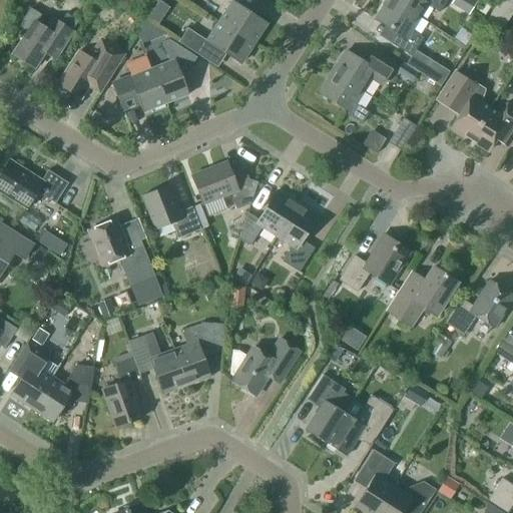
[(419,17),(391,0),(387,0),(376,19),(398,33),(392,43),(412,56),(423,38),(411,30),(419,17)]
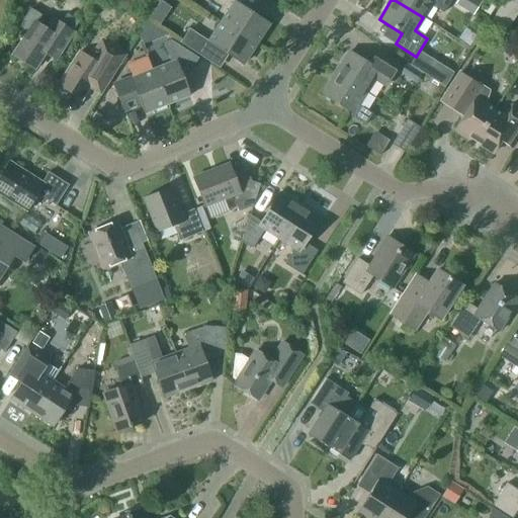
[(395,0),(423,17),(431,5),(444,12),(451,0),(395,0)]
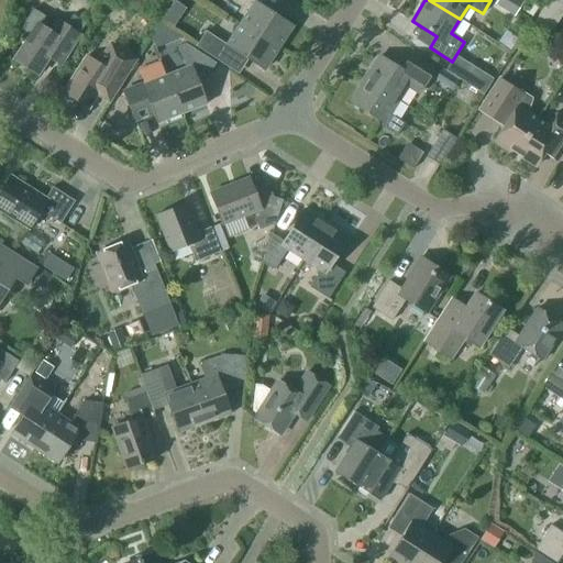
[(497,0),(495,4),(515,15),(523,0),(497,0)]
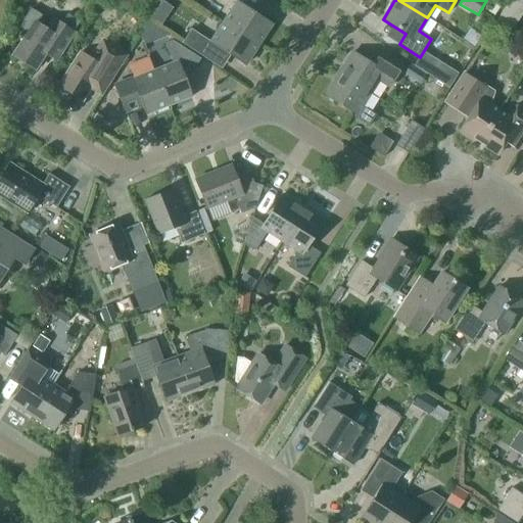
[(522,0),(509,0),(494,22),(511,32),(522,11),(522,0)]
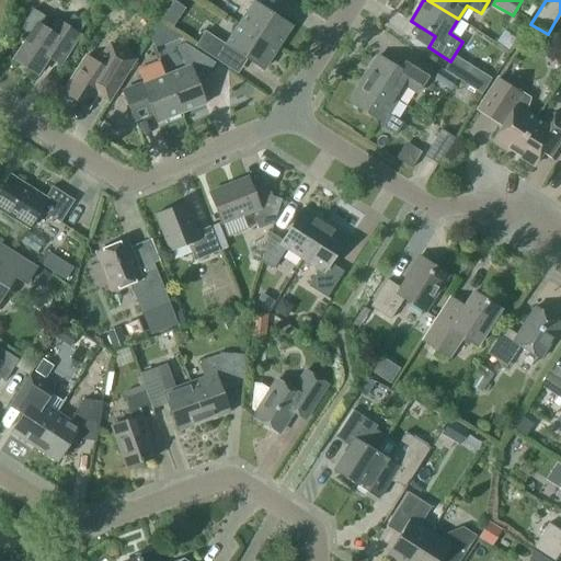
[(521,10),(530,16),(536,7),(527,1),(521,10)]
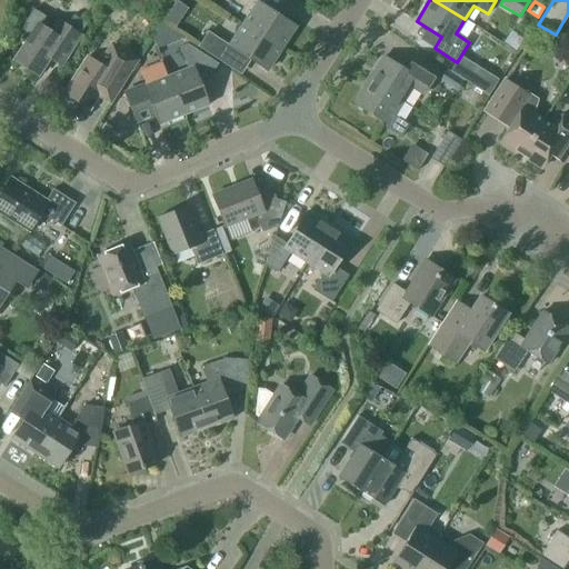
[(258,2),(243,23),(281,48),(296,27),(258,2)]
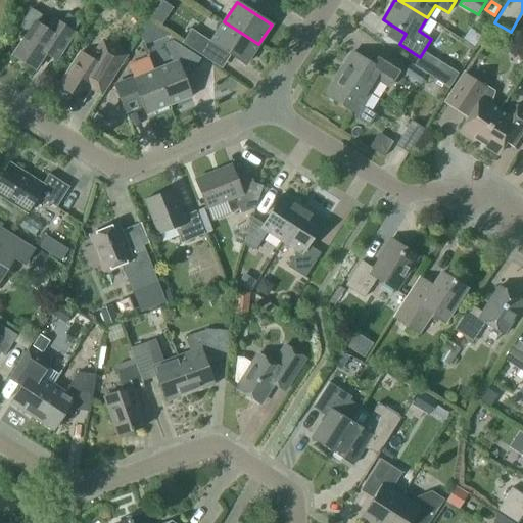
[(56,60),(74,33),(73,32),(80,21),(67,14),(60,25),(55,21),(49,32),(37,24),(42,15),(31,8),(19,27),(28,32),(12,55),(35,69),(45,53),(56,60)]
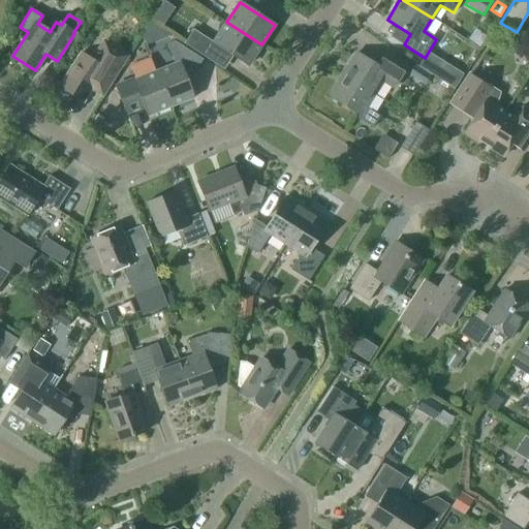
[(248,65),(261,44),(226,22),(213,42),(193,29),(184,43),(215,64),(224,50),(248,65)]
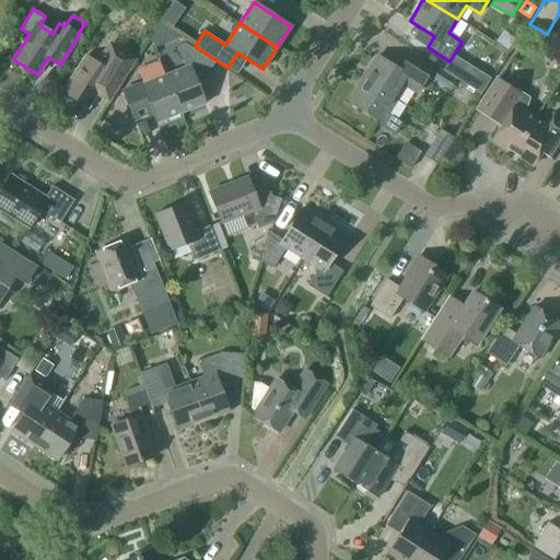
[(85,56),(62,91),(89,107),(96,95),(107,103),(136,59),(108,43),(96,62),(85,56)]
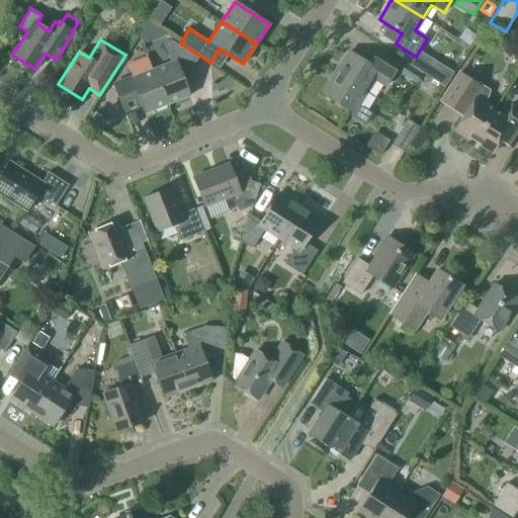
[(171,62),(154,70),(167,104),(190,95),(181,71),(193,66),(198,59),(171,39),(163,42),(171,62)]
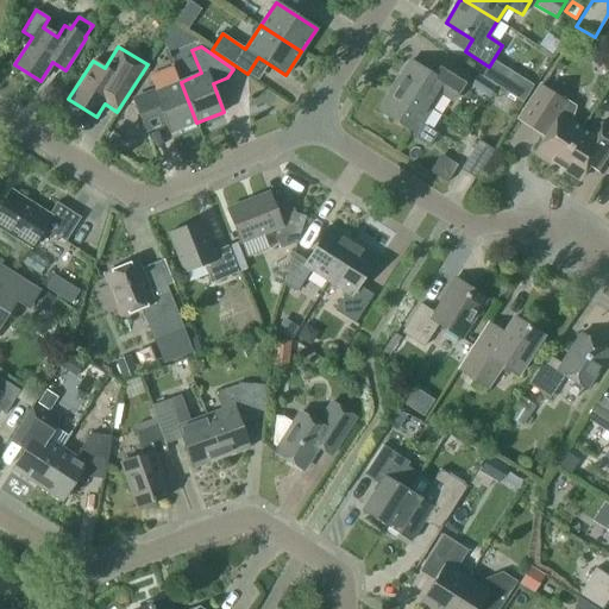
[(435,76),(410,61),(395,86),(431,108),(441,93),(453,101),(469,75),(445,60),(435,76)]
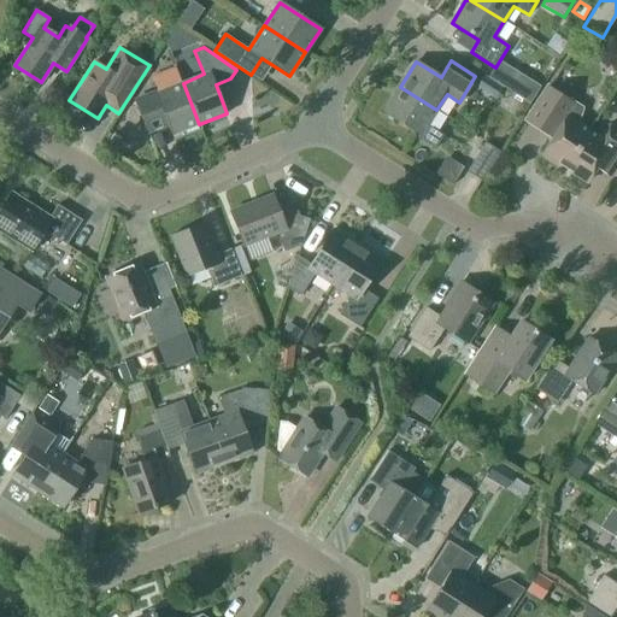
[(519,74),(510,90),(529,103),(540,87),(519,74)]
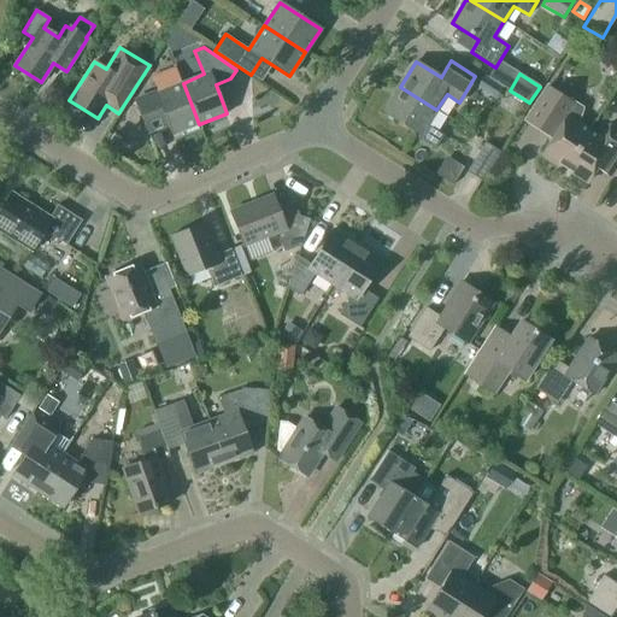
[(498,84),(483,76),(477,86),(492,95),(498,84)]
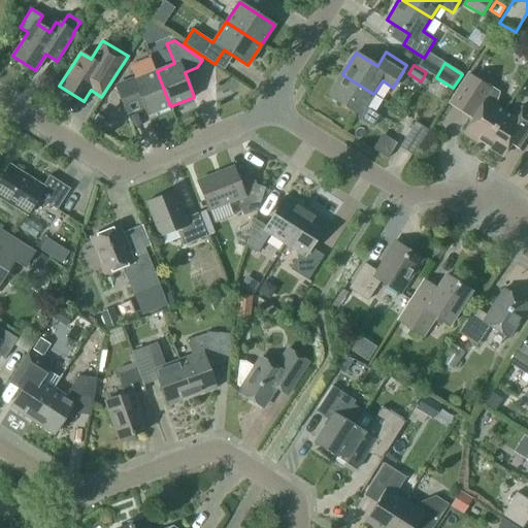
[(124,109),(141,102),(146,116),(170,106),(157,71),(134,79),(133,78),(114,86),(124,109)]
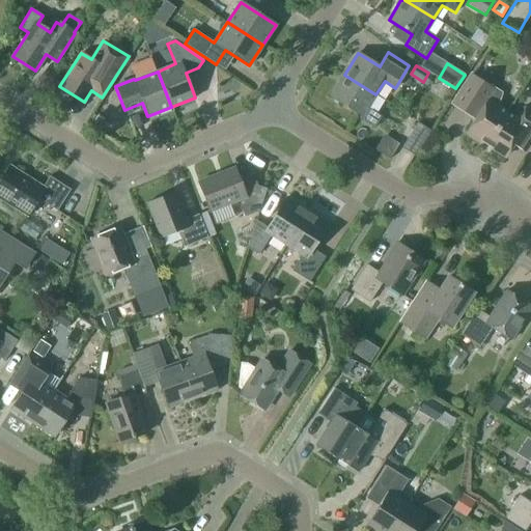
[(467,132),(486,144),(507,112),(497,105),(501,93),(471,74),(455,99),(479,113),(467,132)]
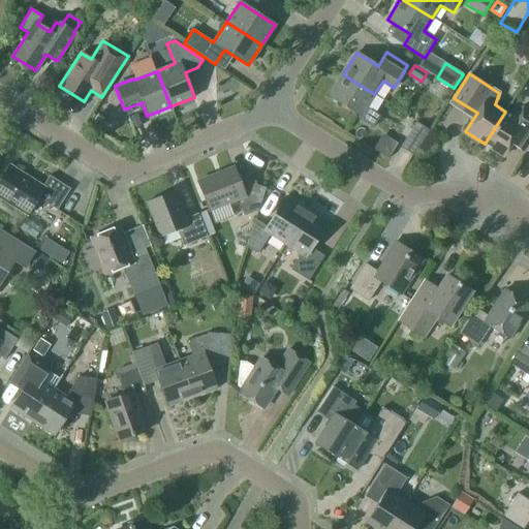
[(366,107),(374,94),(343,74),(330,95),(361,115),(359,119),(373,128),(380,116),(366,107)]
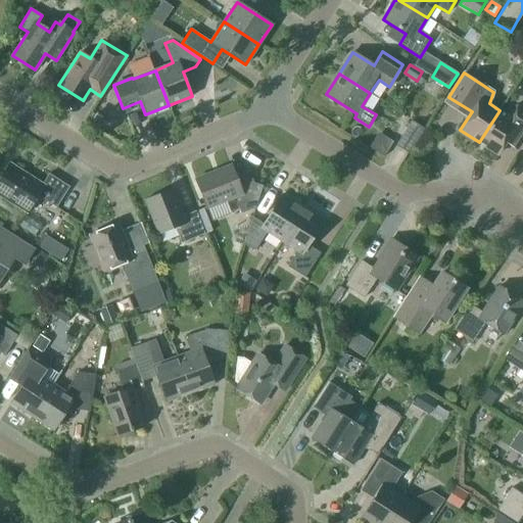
[(522,139),(522,110),(519,108),(510,117),(500,110),(479,142),(497,154),(510,137),(521,143),(522,139)]
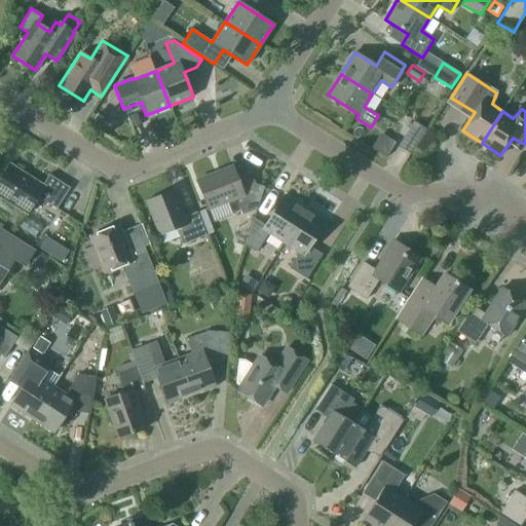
[(426,129),(414,121),(399,147),(410,154),(426,129)]
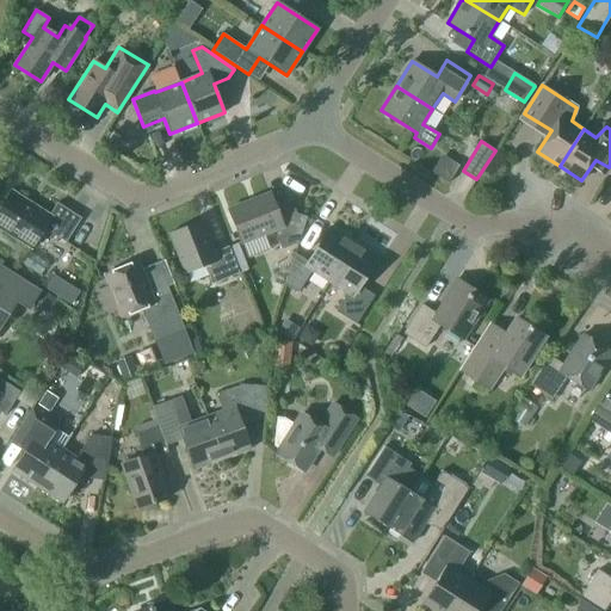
[(81,218),(56,203),(49,215),(12,191),(0,209),(0,229),(31,250),(44,229),(66,242),(81,218)]
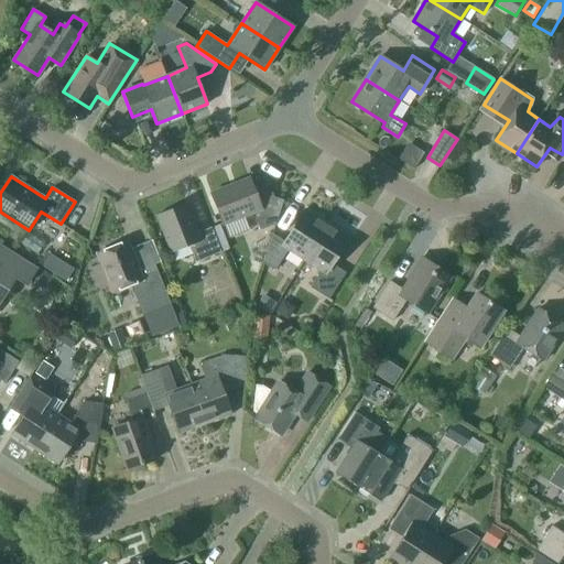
[(256,196),(249,179),(210,194),(223,224),(252,213),(260,230),(275,224),(283,201),(273,197),(270,191),(256,196)]
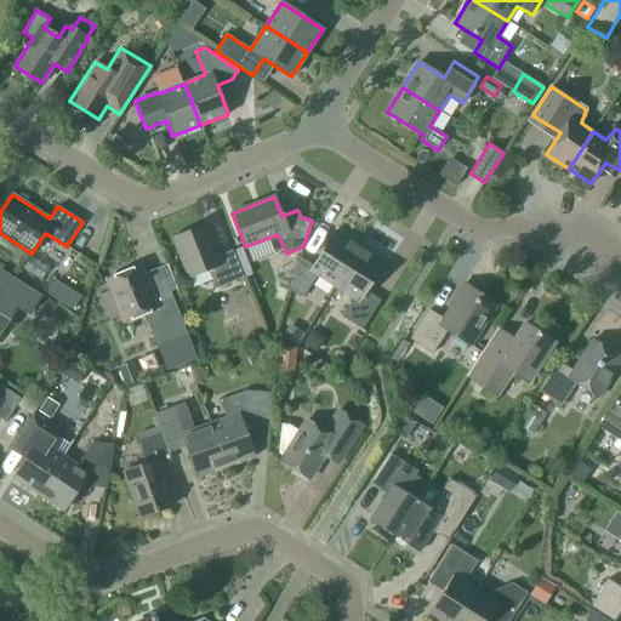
[(239,269),(232,251),(217,256),(204,224),(172,237),(188,279),(209,271),(215,289),(243,278),(239,269)]
